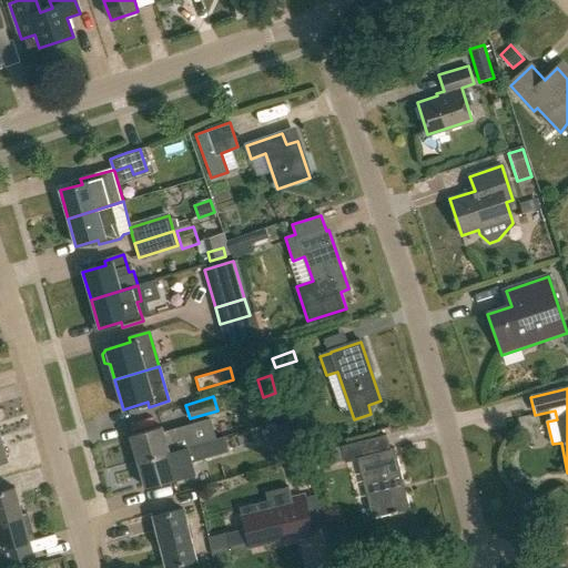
[(131,435),(139,462),(216,439),(212,425),(194,429),(192,425),(174,430),(175,433),(163,437),(161,426),(131,435)]
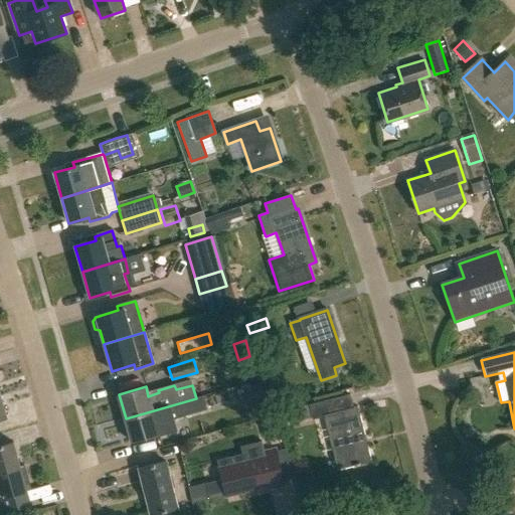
[(241,400),(246,419),(271,413),(266,395),(241,400)]
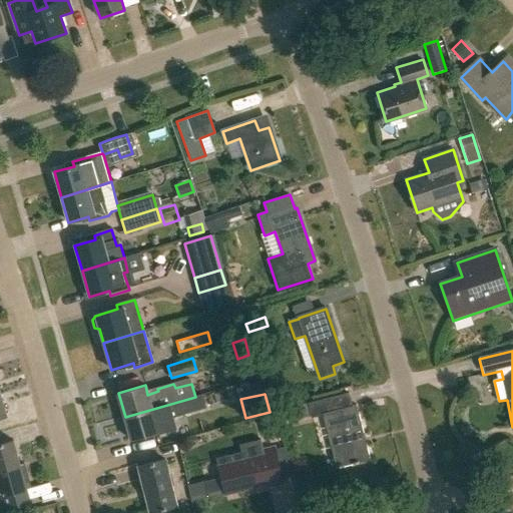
[(288,422),(311,416),(312,418),(323,415),(337,469),(370,461),(357,406),(352,407),(349,394),(285,410),(288,422)]
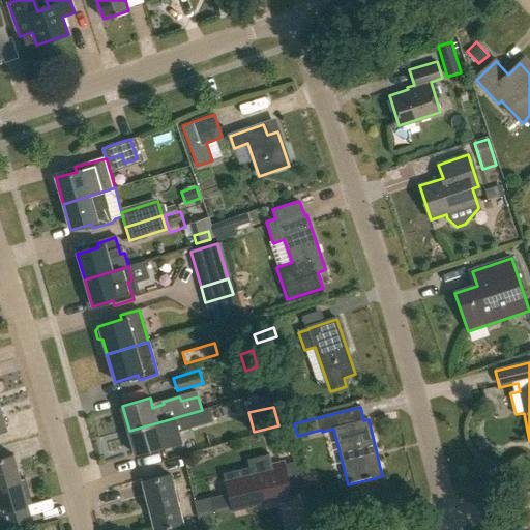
[(202,410),(129,431),(136,455),(165,447),(160,436),(178,431),(177,429),(205,421),(202,410)]
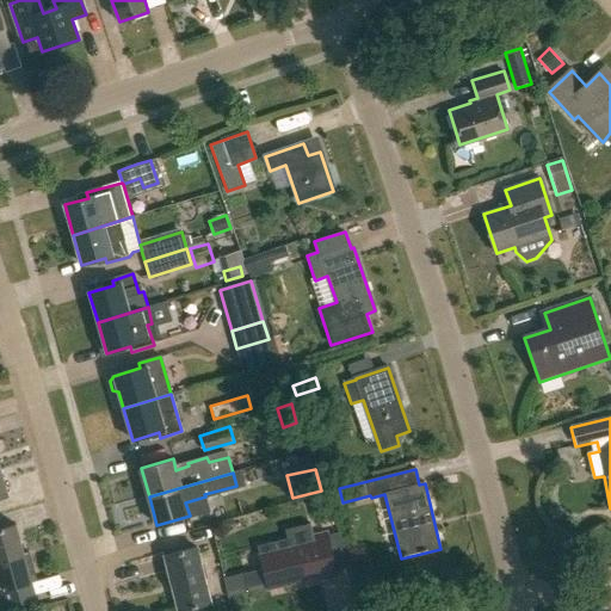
[(325,498),(312,500),(315,518),(328,516),(325,498)]
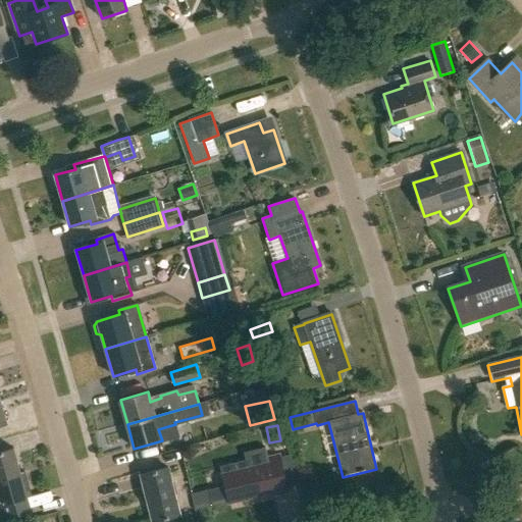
[(246,461),(220,467),(221,472),(228,502),(274,491),(275,494),(288,491),(278,454),(267,457),(265,448),(244,453),(246,461)]
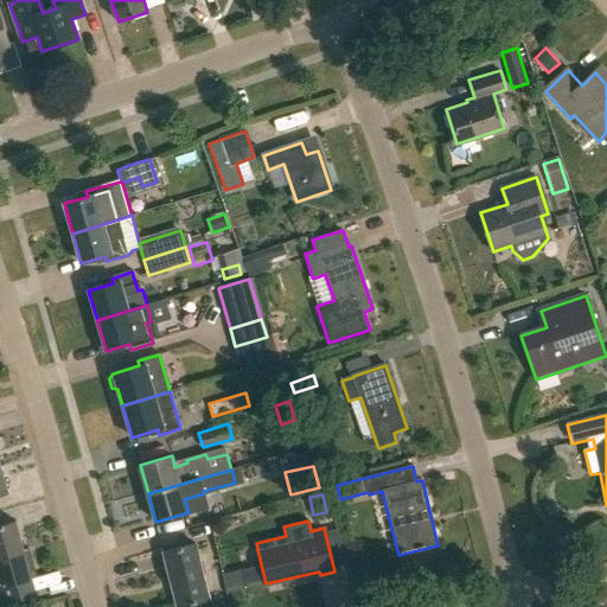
[(0,556),(24,550),(16,522),(0,525),(0,556)]
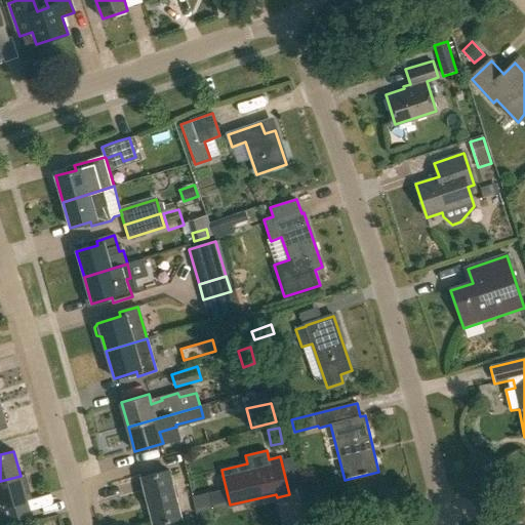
[(180,517),(169,470),(140,477),(153,524),(180,517)]
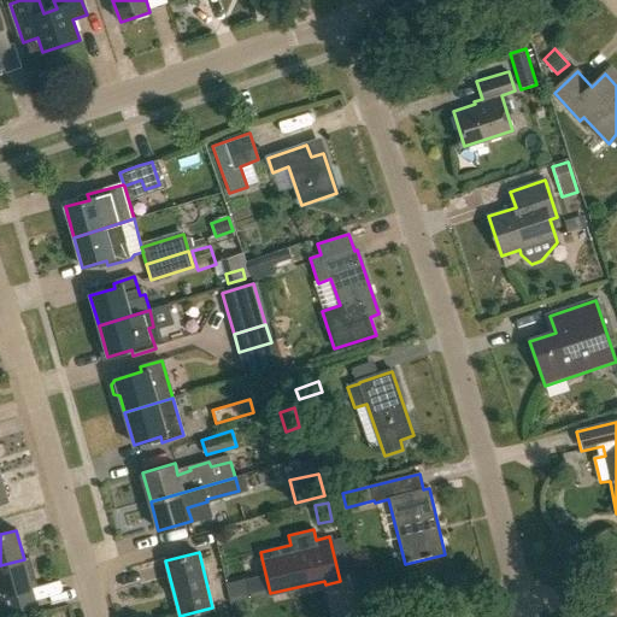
[(24,559),(0,565),(0,594),(31,586),(24,559)]
